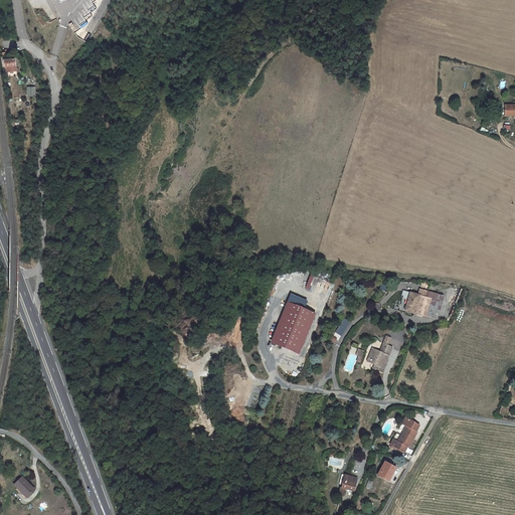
[(15,58),(4,59),(5,66),(7,65),(7,71),(16,69),(15,58)]
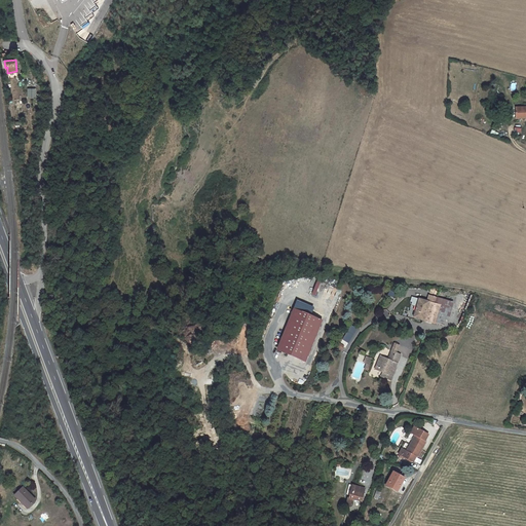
[(36,87),(27,88),(28,98),(36,97),(36,87)]
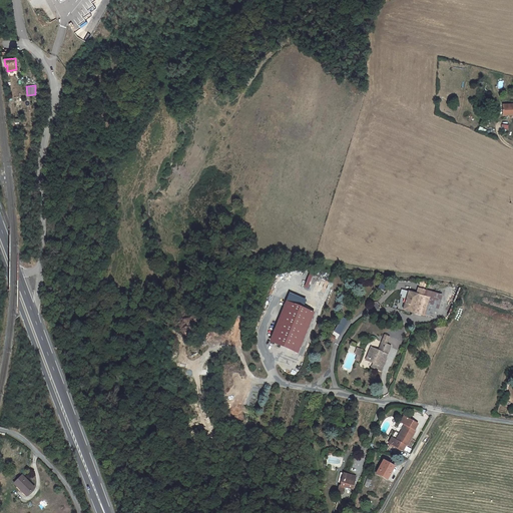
[(512,103),(503,104),(503,114),(512,114),(512,103)]
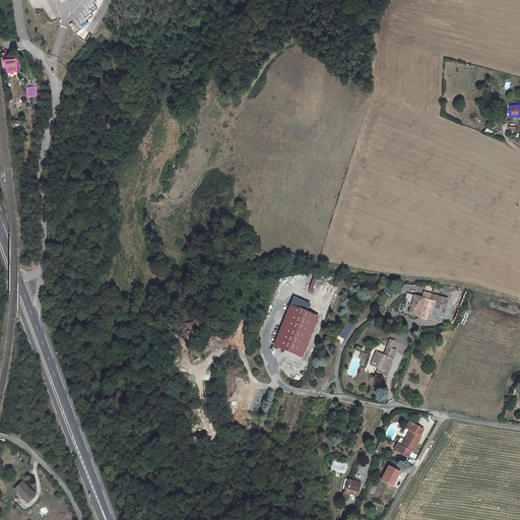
[(426,300),(430,301),(432,295),(425,291),(423,299),(414,296),(412,304),(411,308),(409,314),(419,317),(426,300)]
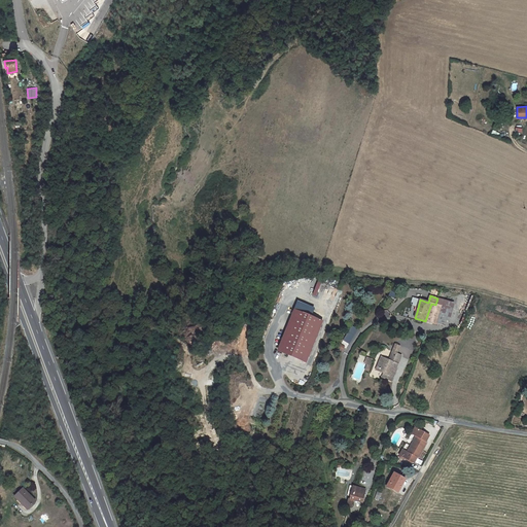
[(454,303),(437,299),(435,305),(443,307),(437,323),(445,326),(447,320),(449,321),(454,303)]
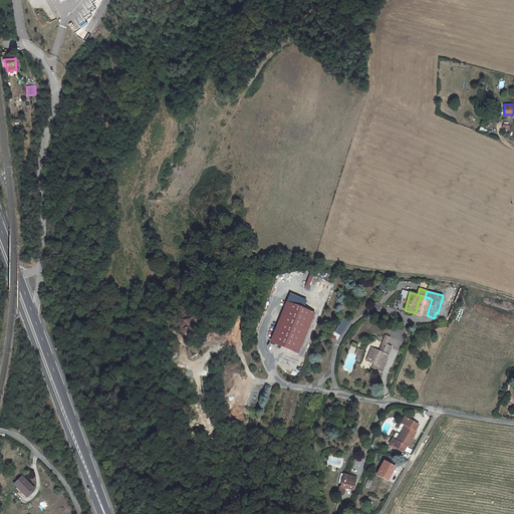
[(425,297),(421,296),(415,313),(427,317),(427,315),(432,299),(425,297)]
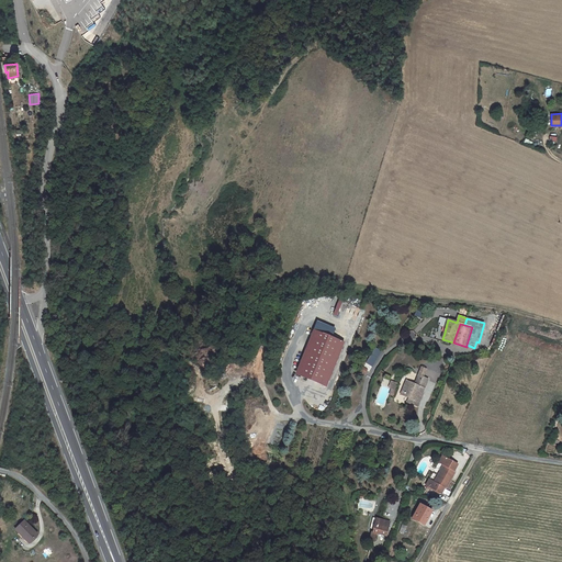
[(344,343),(314,330),(298,372),(327,385),(344,343)]
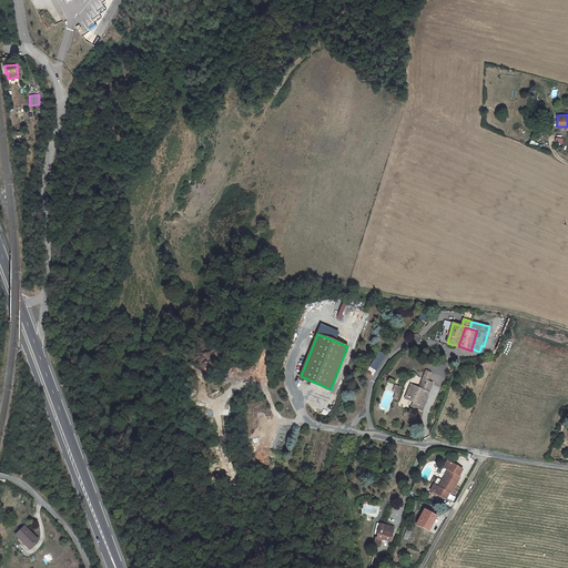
[(405,397),(414,401),(413,402),(412,406),(423,412),(427,401),(425,399),(425,397),(427,398),(433,384),(427,382),(423,379),(419,388),(411,385),(408,389),(405,397)]
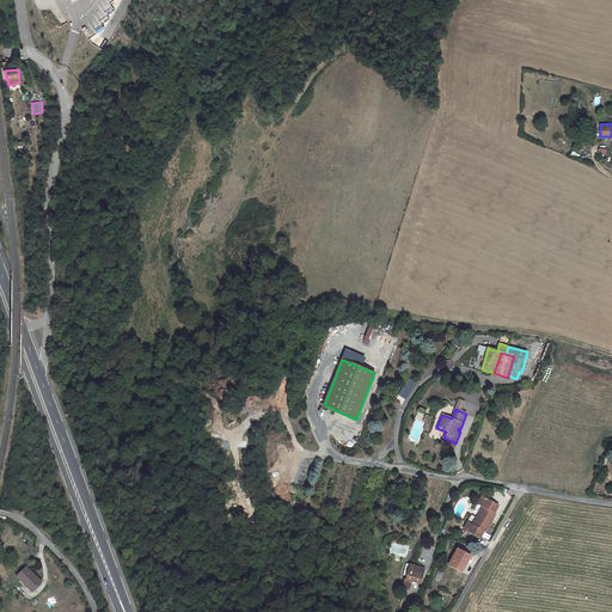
[(478,503),(483,507),(485,508),(475,526),(473,525),(467,522),(464,528),(481,538),(484,531),(487,532),(496,514),(494,514),(499,506),(482,496),(479,501),(478,503)]
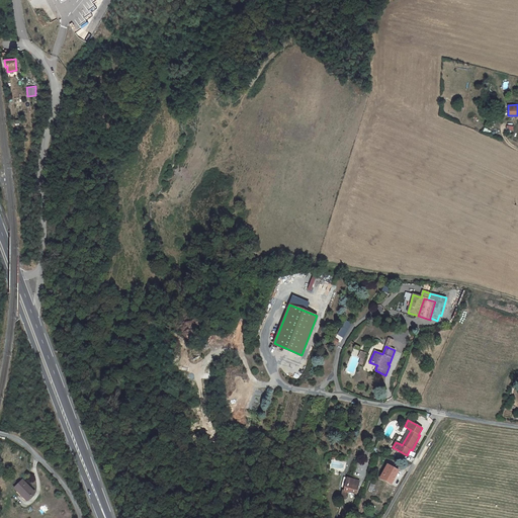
[(411,430),(409,429),(401,444),(402,445),(411,430)]
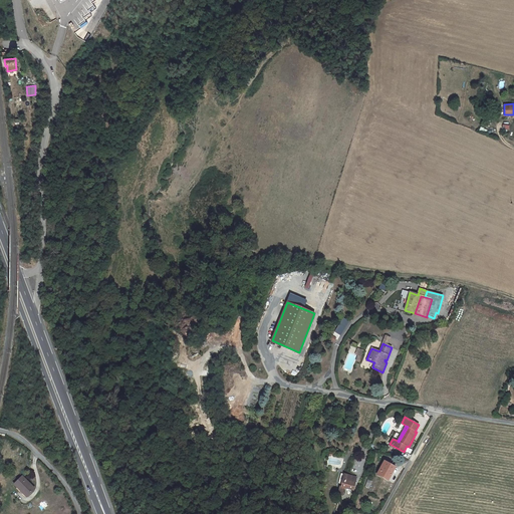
[(384,462),(378,475),(389,480),(395,467),(384,462)]
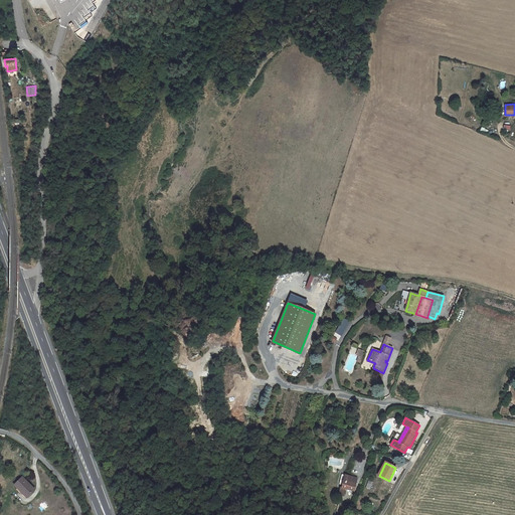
[(355,478),(342,475),(340,484),(343,485),(342,488),(341,488),(339,496),(343,497),(345,489),(353,491),(356,480),(354,480),(355,478)]
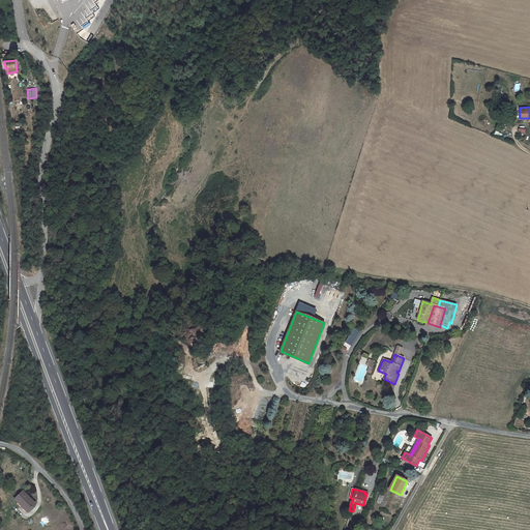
[(21,505),(22,504),(28,511),(35,504),(23,492),(16,499),(21,505)]
